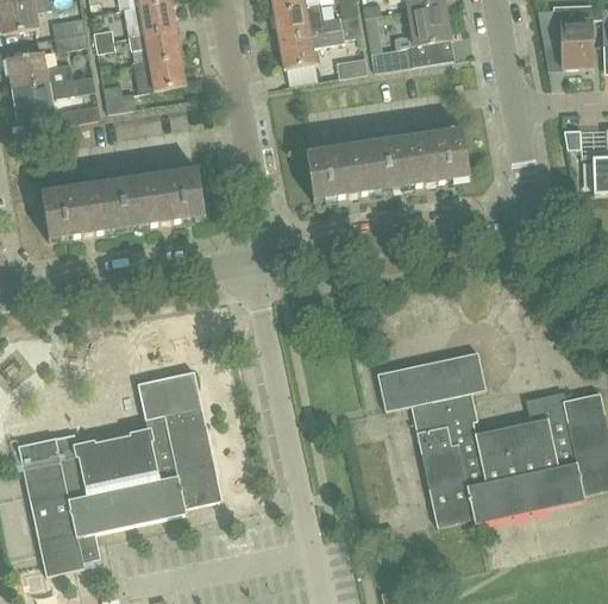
[(7,0),(0,1),(0,33),(36,27),(33,10),(50,6),(49,0),(7,0)]
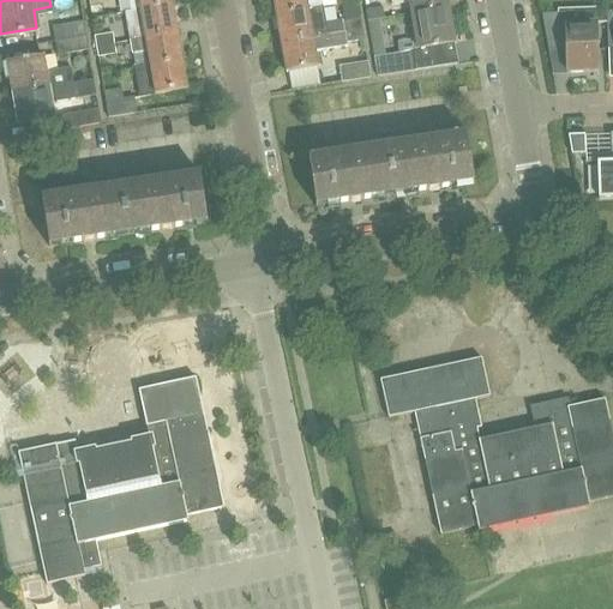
[(272,0),(275,11),(322,2),(322,0),(272,0)]
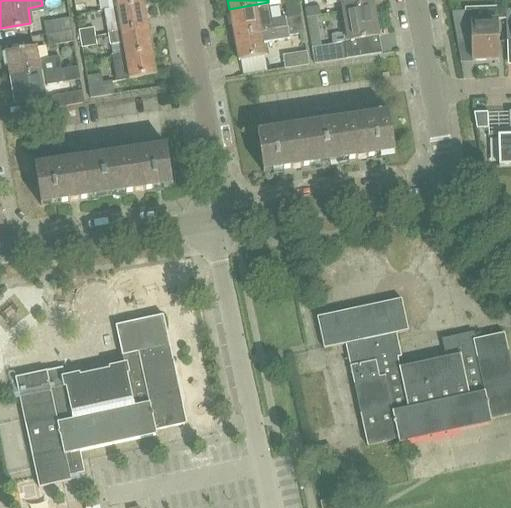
[(147,24),(143,1),(116,5),(108,7),(103,8),(107,31),(147,24)]
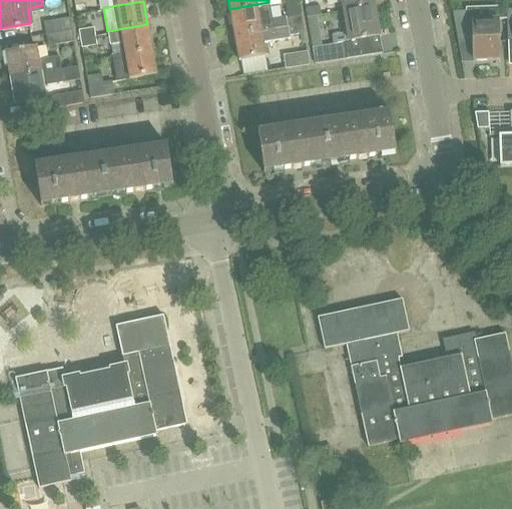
[(343,6),(347,29),(348,36),(379,31),(373,1),(343,6)]
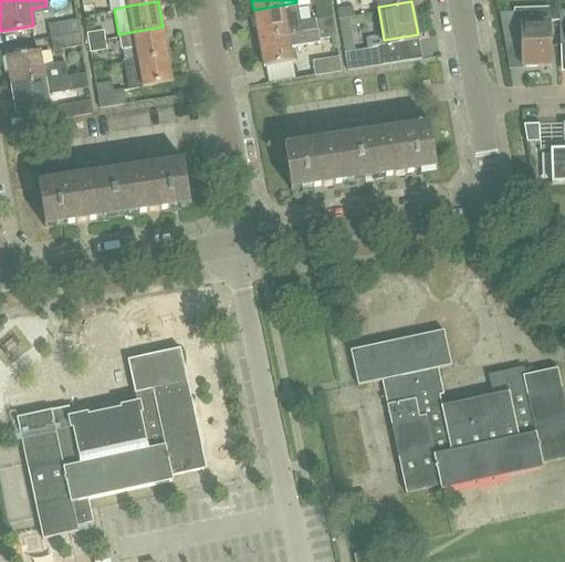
[(253,10),(258,37),(286,31),(301,29),(296,2),(253,10)]
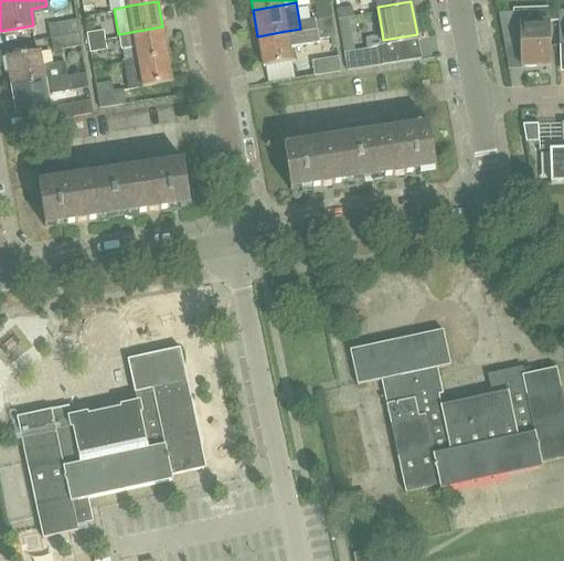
[(336,6),(338,16),(352,13),(351,3),(336,6)]
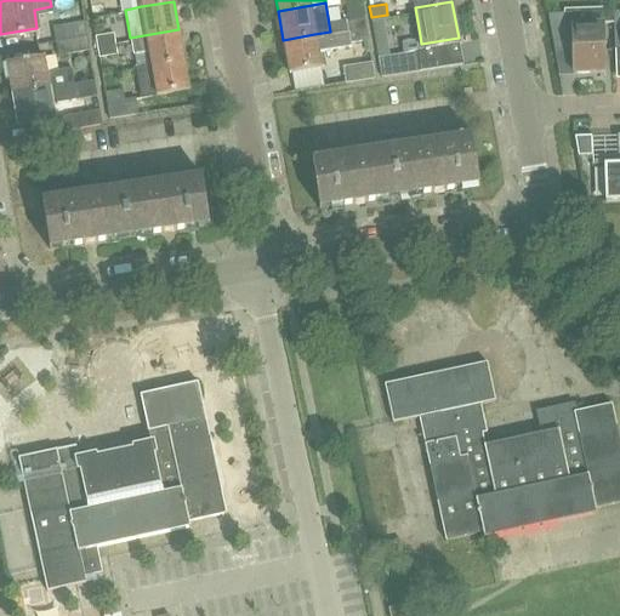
[(602,20),(570,20),(570,10),(546,10),(553,47),(572,47),(572,70),(603,69),(602,20)]
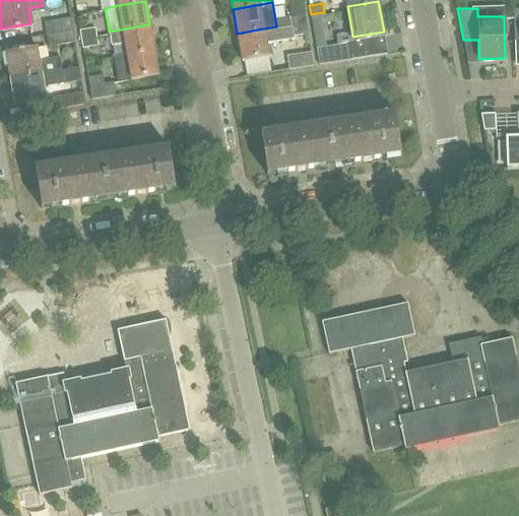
[(288,14),(290,23),(306,21),(305,12),(288,14)]
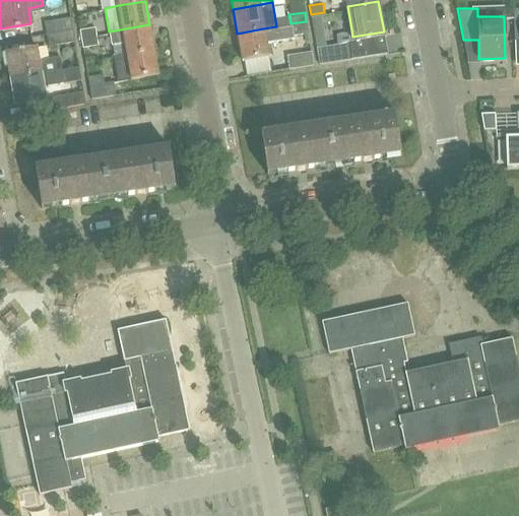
[(321,22),(320,13),(311,14),(313,23),(321,22)]
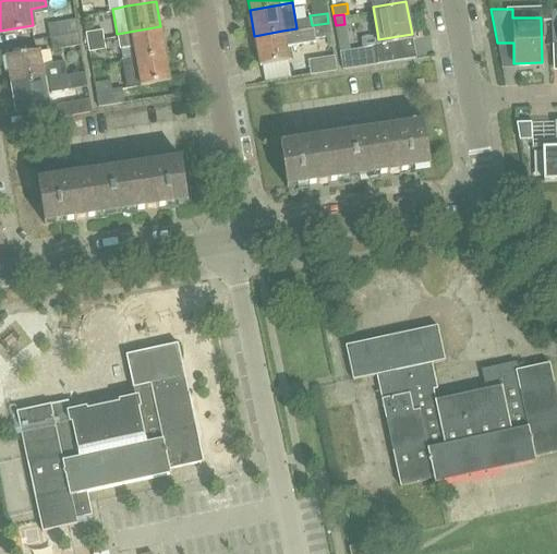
[(74,15),(61,19),(62,32),(76,29),(74,15)]
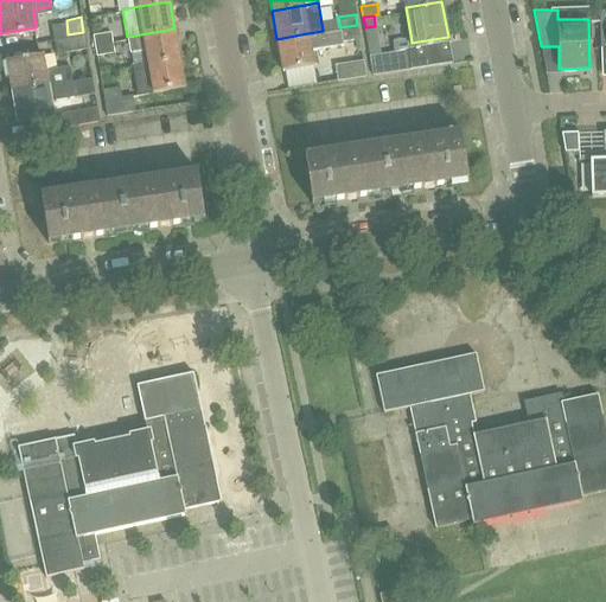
[(339,27),(323,31),(307,33),(276,39),(281,66),(313,62),(311,47),(342,42),(342,39),(359,36),(357,25),(339,27)]
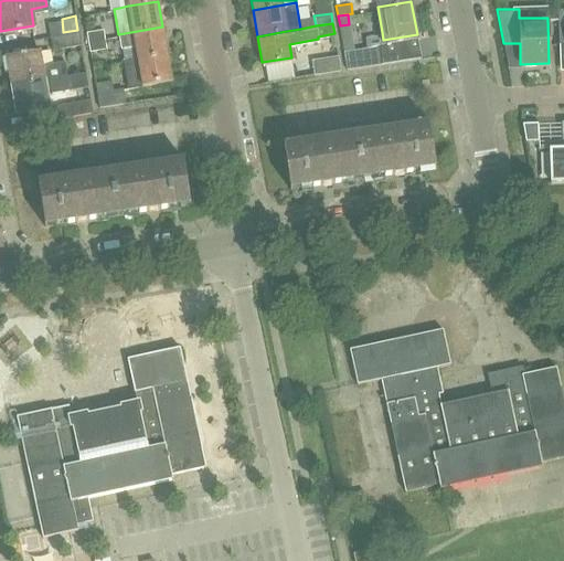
[(136,44),(138,57),(167,53),(162,27),(118,34),(120,48),(136,44)]
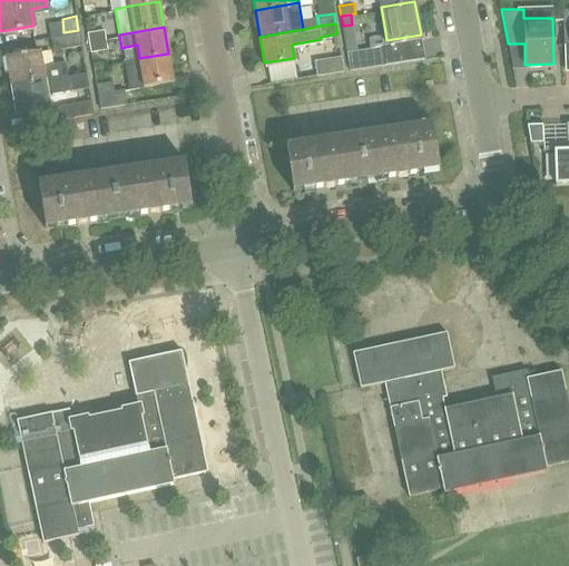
[(86,31),(88,40),(105,37),(102,28),(86,31)]
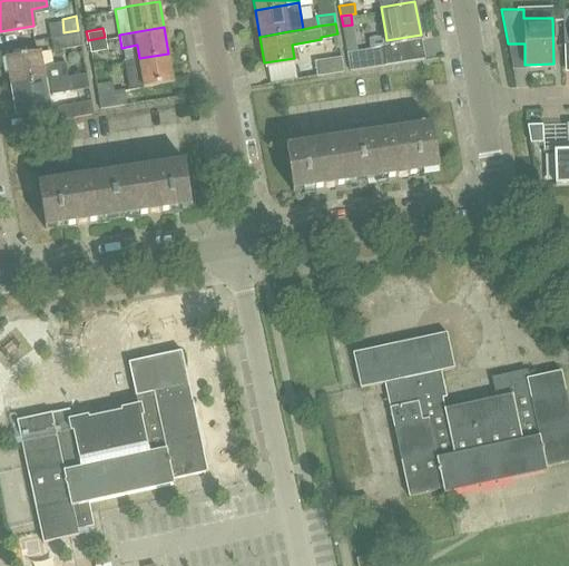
[(64,32),(49,35),(51,47),(80,42),(78,30),(64,32)]
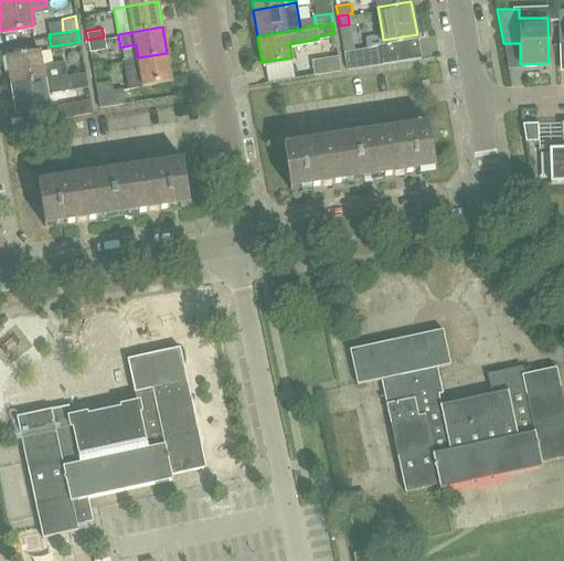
[(87,40),(88,49),(105,46),(104,36),(87,40)]
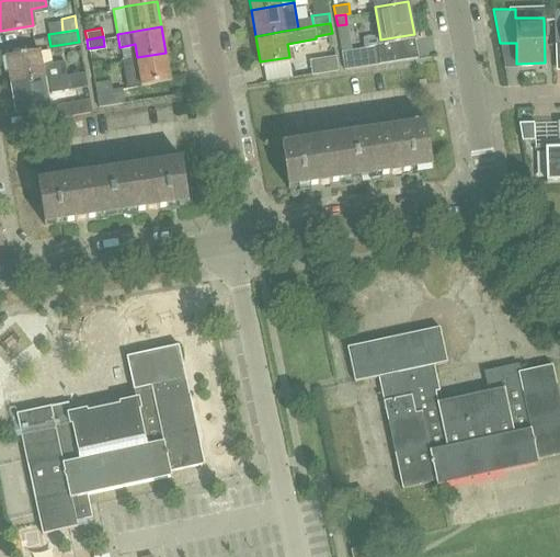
[(376,45),(342,52),(344,67),(378,60),(376,45)]
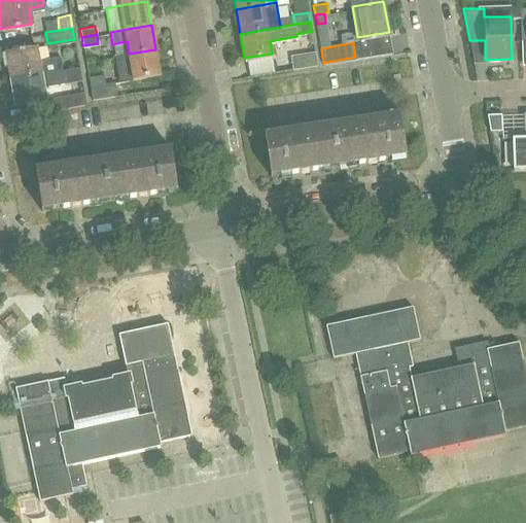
[(8,77),(62,68),(59,54),(37,58),(35,45),(3,50),(8,77)]
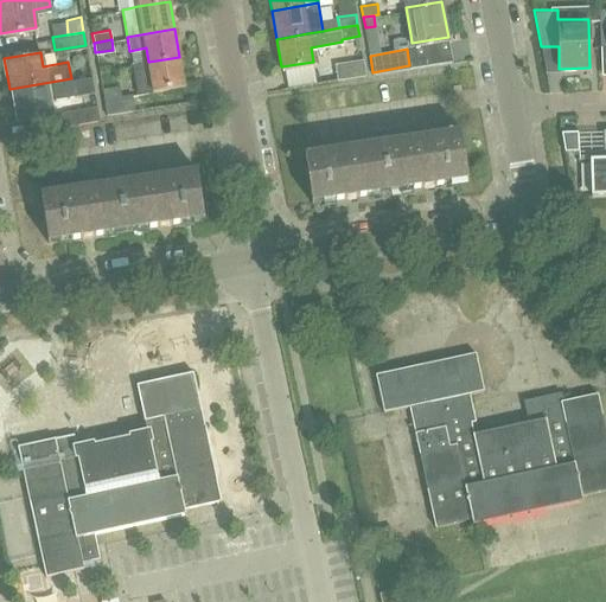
[(184,84),(179,57),(148,62),(131,65),(136,93),(184,84)]
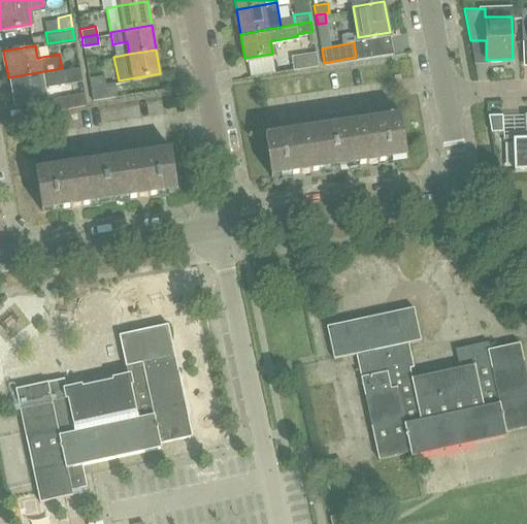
[(317,64),(314,50),(292,54),(294,67),(317,64)]
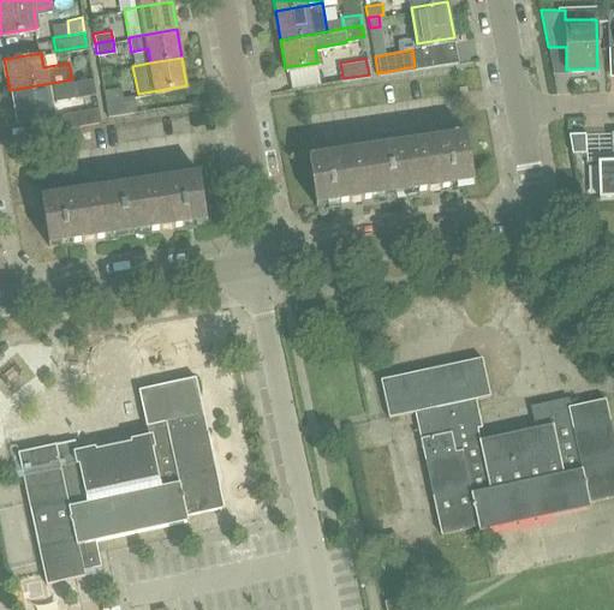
[(75,95),(72,79),(10,90),(16,121),(29,119),(52,114),(49,100),(75,95)]
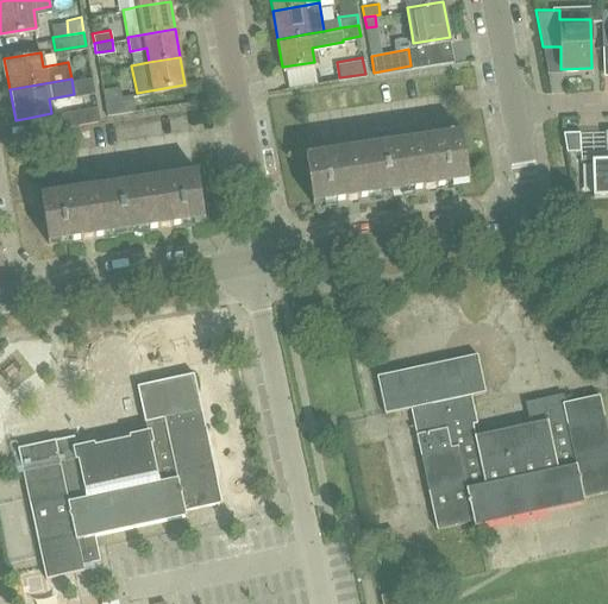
[(106,112),(135,108),(132,93),(121,94),(120,83),(101,87),(106,112)]
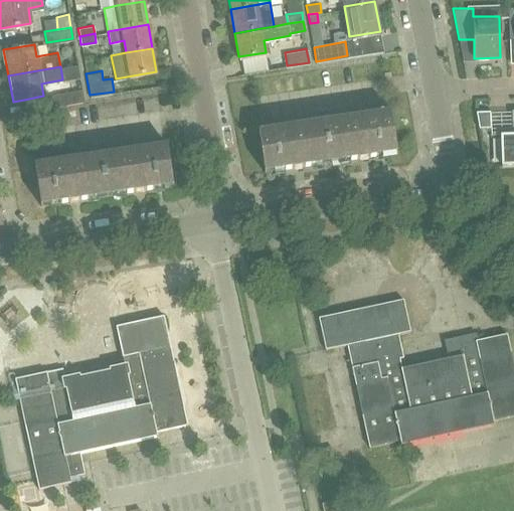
[(81,90),(54,94),(56,107),(83,102),(81,90)]
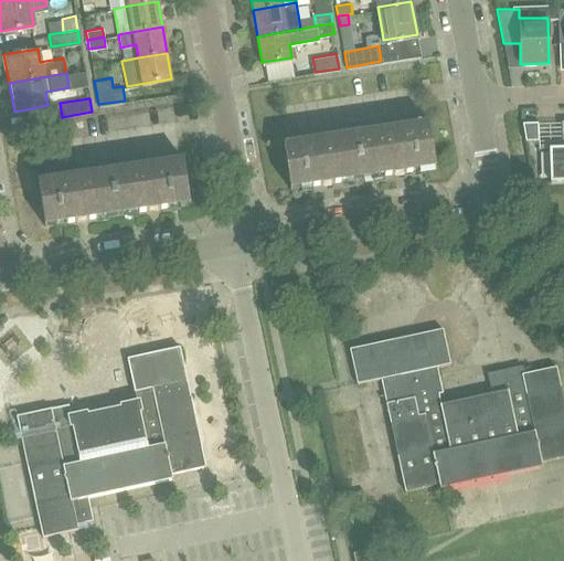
[(428,120),(424,120),(397,125),(396,118),(384,119),(385,127),(355,131),(362,176),(435,165),(428,120)]
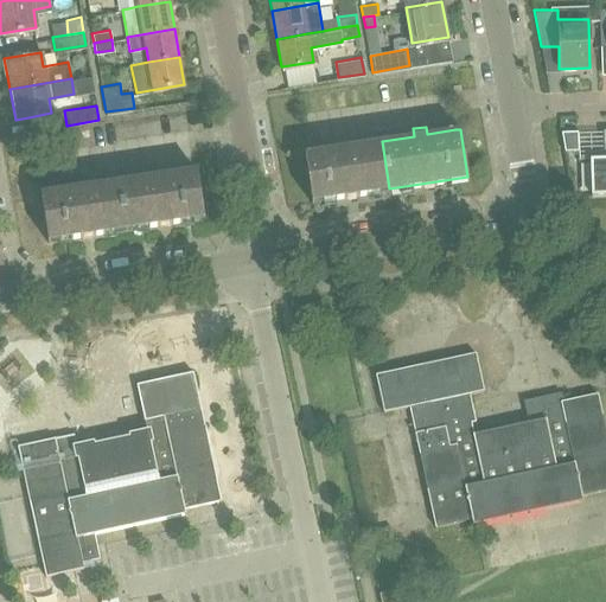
[(605,128),(603,128),(604,157),(589,157),(591,193),(605,192),(605,128)]
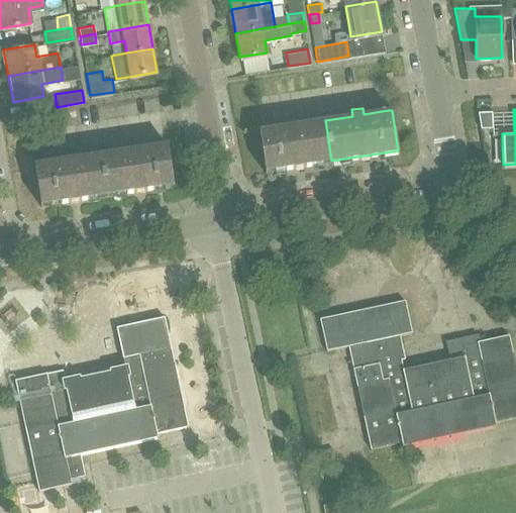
[(491,110),(477,111),(480,127),(492,126),(491,110)]
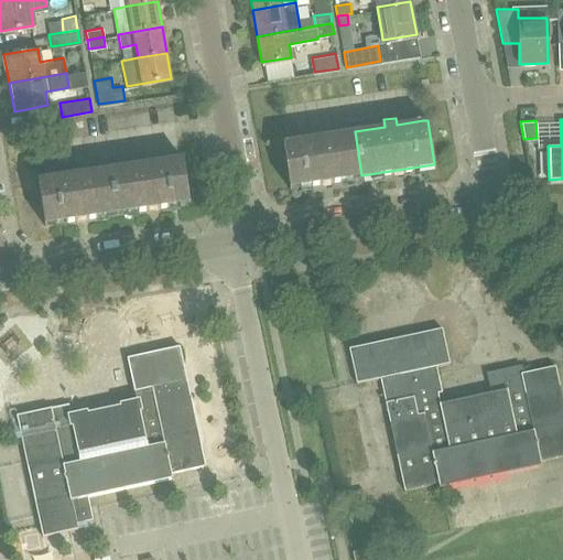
[(282,142),(289,186),(361,175),(355,131),(324,136),(323,129),(312,130),(313,138),(282,142)]
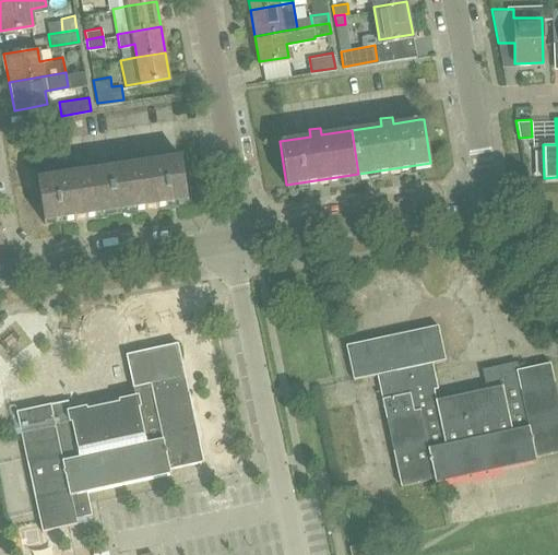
[(139,162),(109,166),(116,210),(187,199),(180,155),(150,161),(149,153),(138,155),(139,162)]
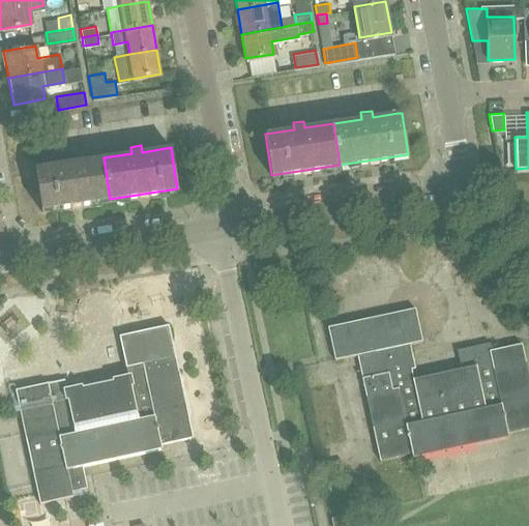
[(64,164),(38,168),(35,168),(41,209),(110,199),(104,157),(76,162),(75,155),(63,157),(64,164)]
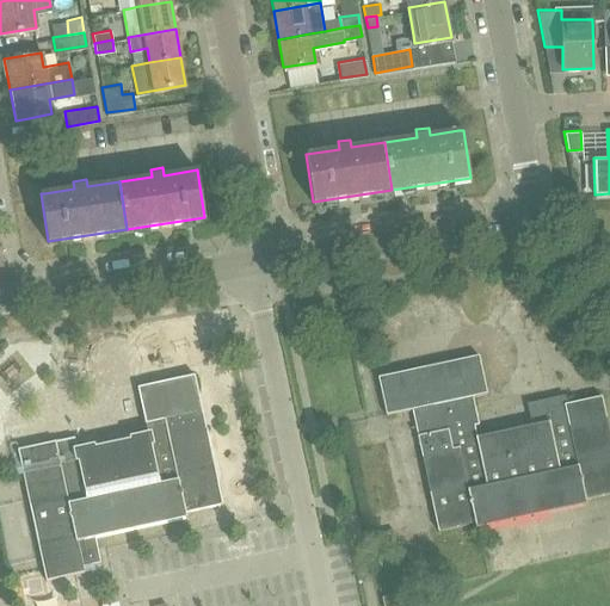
[(478,421),(472,394),(486,390),(478,353),(376,375),(384,413),(410,407),(436,529),(474,520),(475,526),(586,502),(585,496),(609,490),(609,432),(602,394),(547,406),(544,400),(527,403),(530,422),(475,434),(473,422),(478,421)]
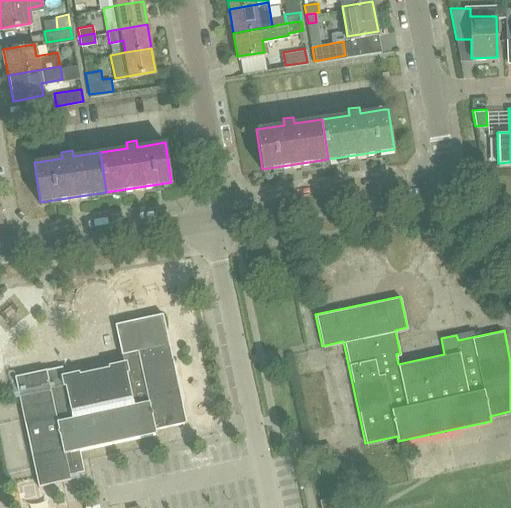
[(13,375),(31,454),(38,485),(70,478),(69,473),(83,469),(79,449),(155,432),(154,428),(186,421),(162,312),(114,321),(123,362),(64,375),(62,364),(13,375)]
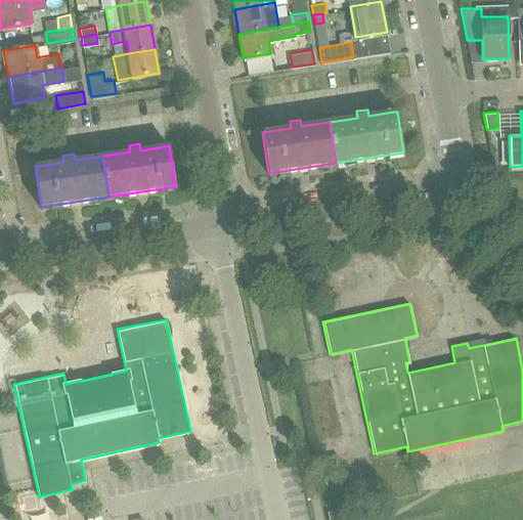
[(95,492),(78,496),(80,507),(97,503),(95,492)]
